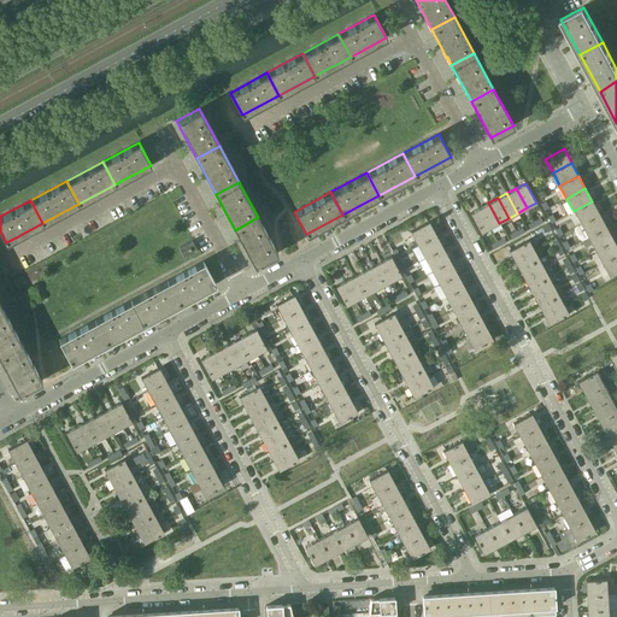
[(592,201),(574,211),(581,224),(599,213),(592,201)]
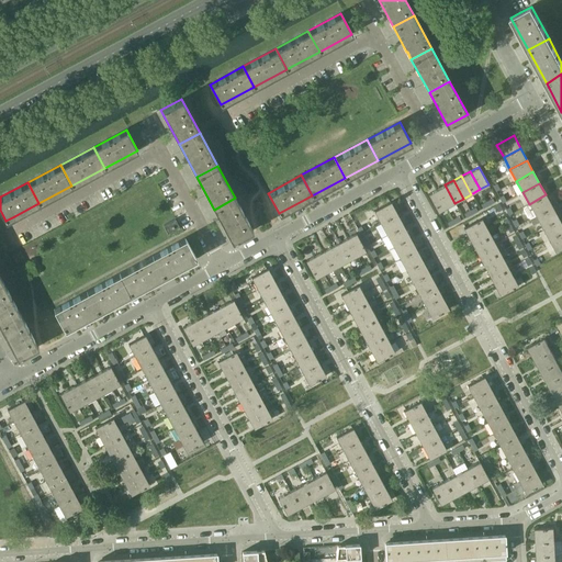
[(445,184),(437,189),(447,208),(454,203),(445,184)]
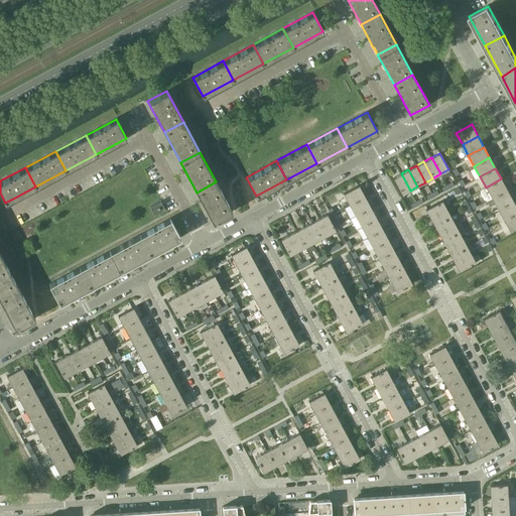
[(401,173),(393,178),(402,195),(410,190),(401,173)]
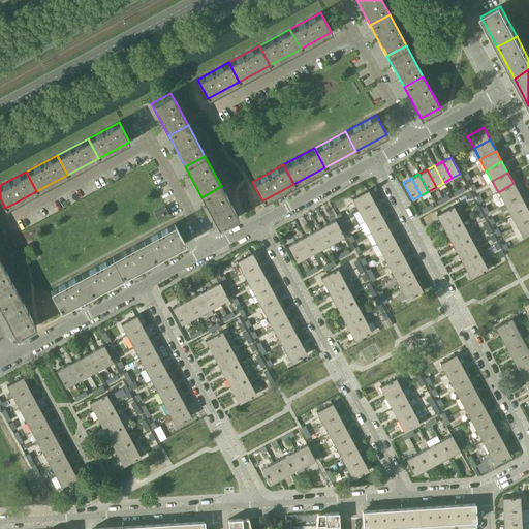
[(514,183),(498,192),(504,204),(520,195),(514,183)]
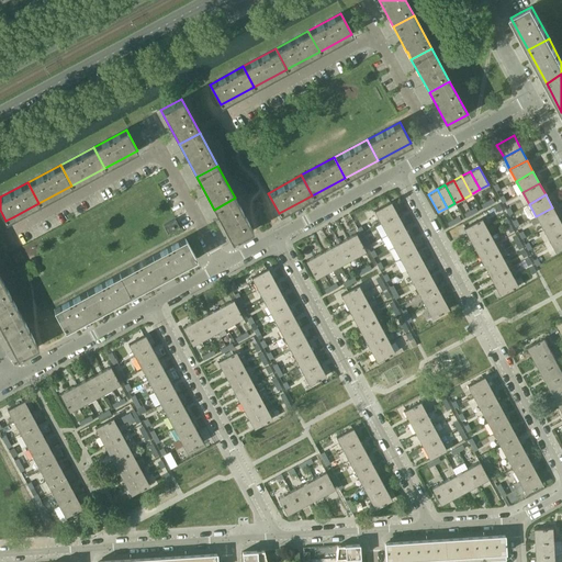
[(253,231),(235,198),(214,210),(232,242),(253,231)]
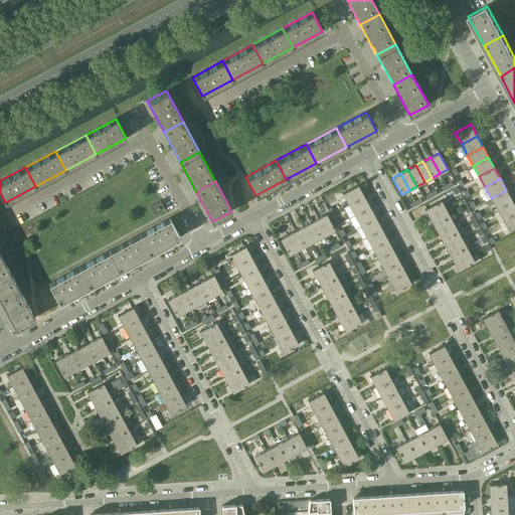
[(358,185),(342,193),(348,204),(364,196),(358,185)]
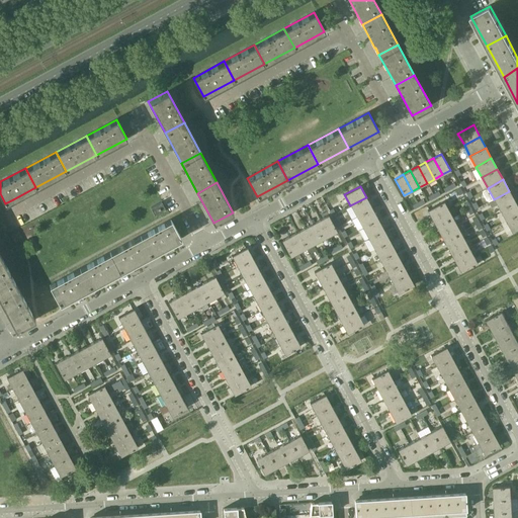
[(509,191),(494,199),(499,209),(515,201),(509,191)]
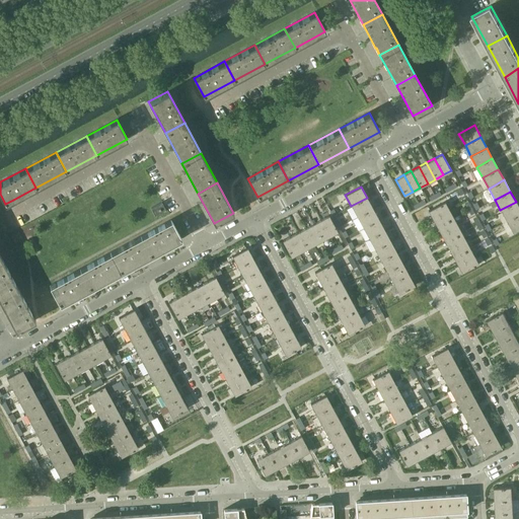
[(367,198),(351,206),(357,217),(372,209),(367,198)]
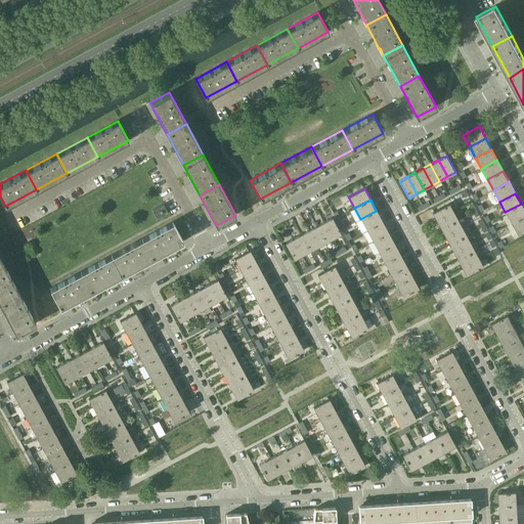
[(151,210),(157,219),(168,213),(163,204),(151,210)]
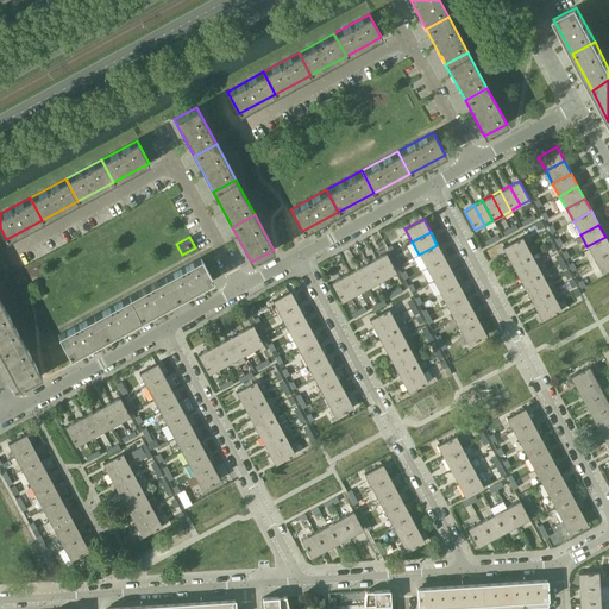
[(521,237),(502,248),(507,257),(526,246),(521,237)]
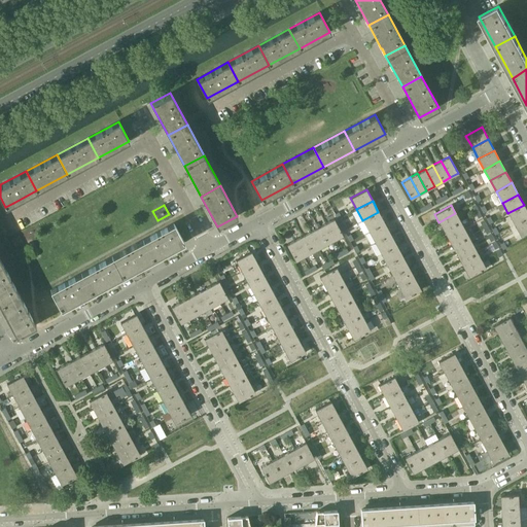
[(526,211),(524,205),(507,213),(514,224),(526,216),(526,211)]
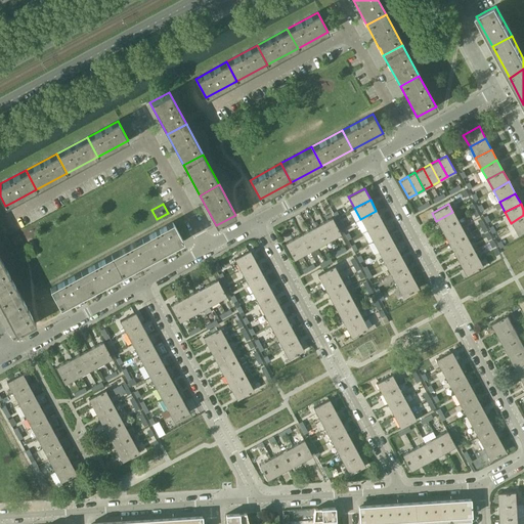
[(382,218),(388,215),(385,208),(378,211),(382,218)]
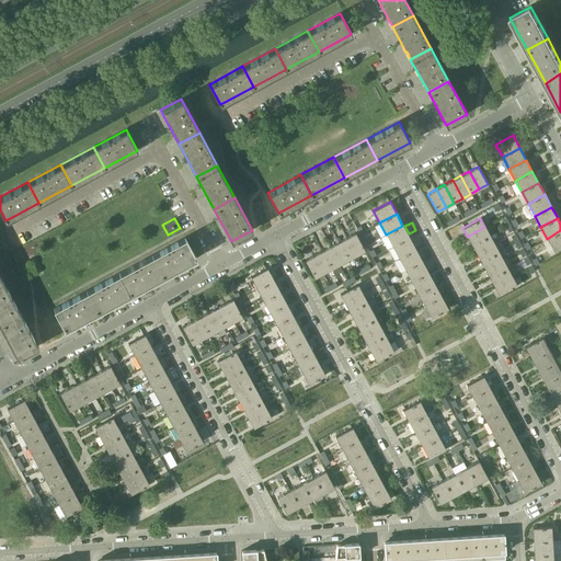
[(402,226),(386,235),(392,245),(409,237),(402,226)]
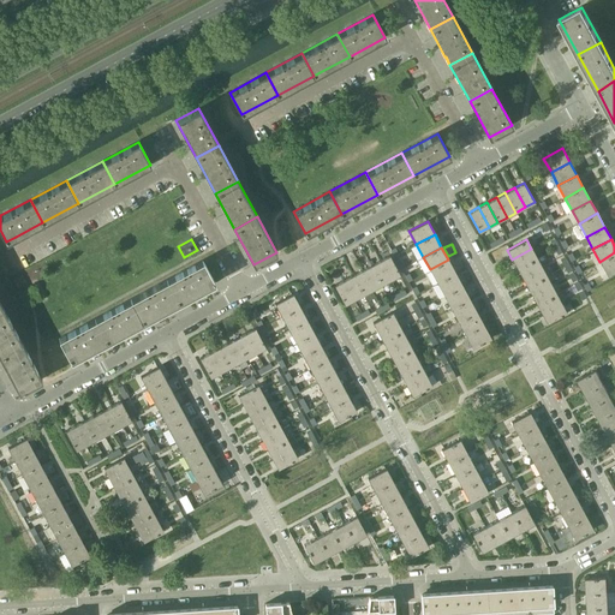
[(531,249),(512,260),(517,268),(537,257),(531,249)]
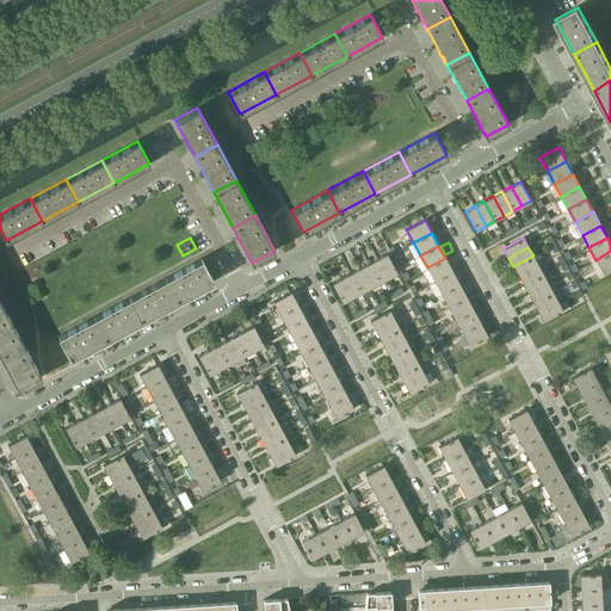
[(610,251),(596,260),(603,273),(610,269),(610,251)]
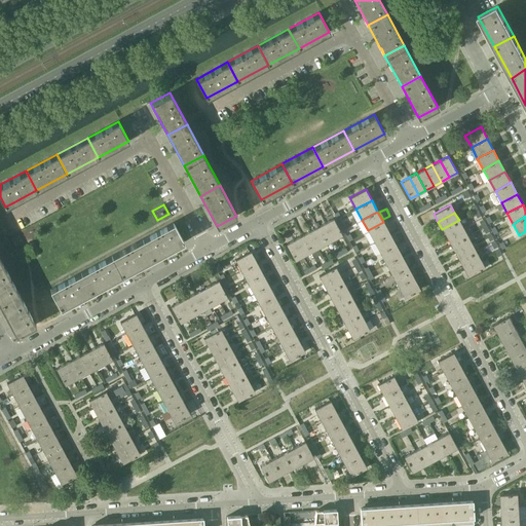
[(333,218),(325,223),(334,239),(342,235),(333,218)]
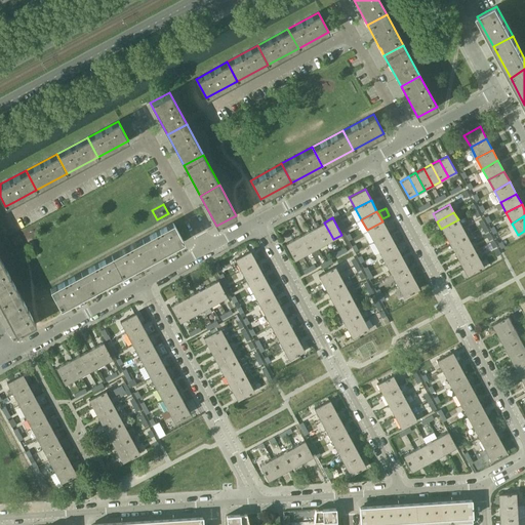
[(386,221),(390,228),(395,225),(392,218),(386,221)]
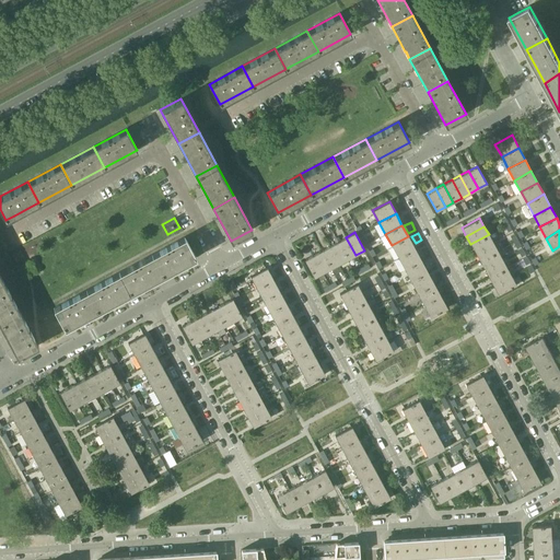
[(489,234),(470,244),(475,253),(493,243),(489,234)]
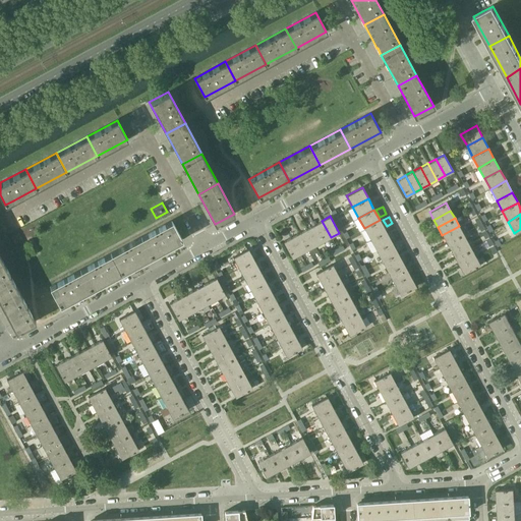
[(386,231),(380,220),(364,228),(370,239),(386,231)]
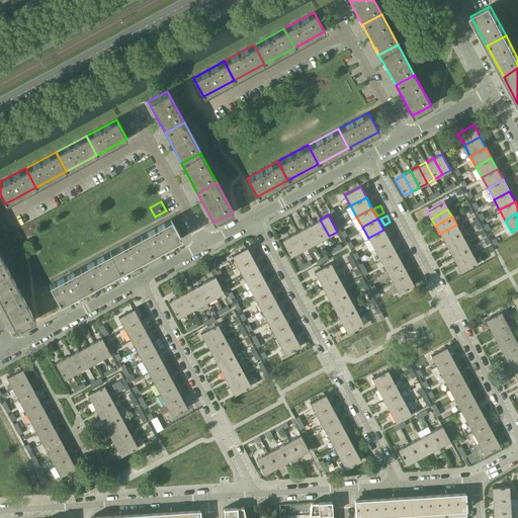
[(170,220),(140,236),(150,255),(180,238),(170,220)]
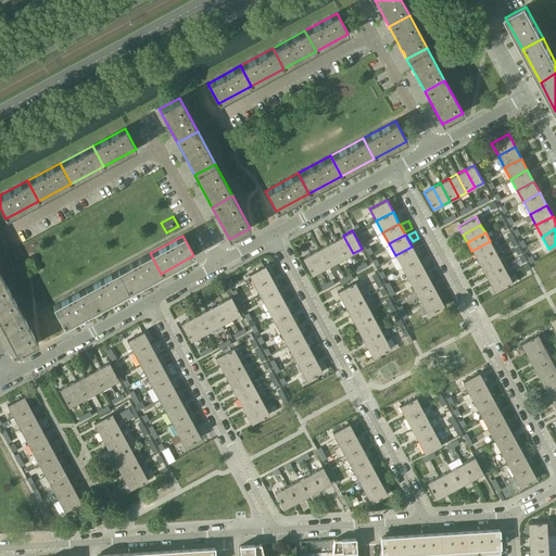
[(343,236),(336,240),(345,257),(353,253),(343,236)]
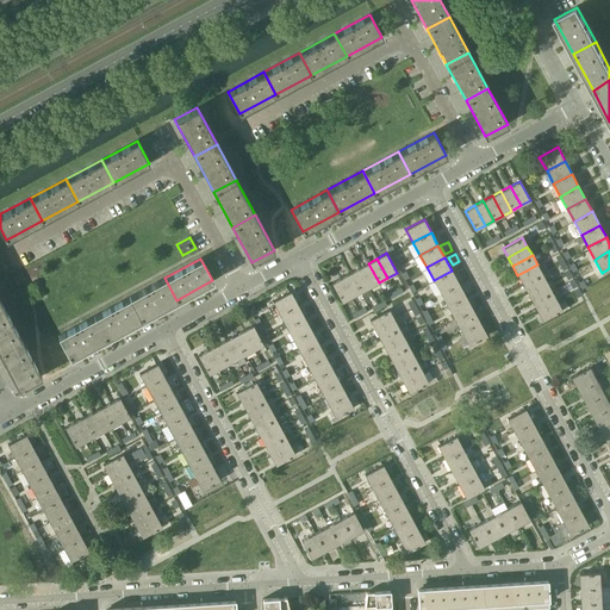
[(368,263),(359,268),(369,287),(379,282),(368,263)]
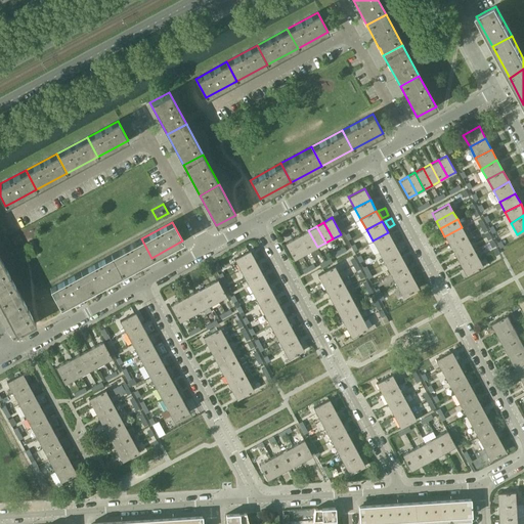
[(462,227),(444,236),(449,245),(466,235),(462,227)]
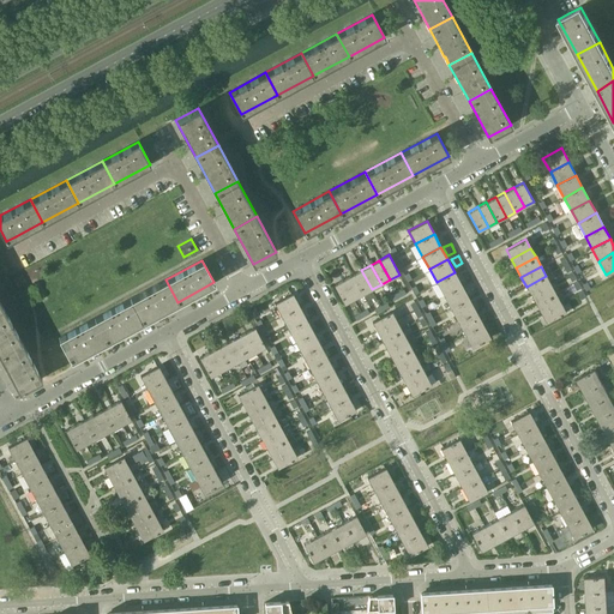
[(361,270),(351,275),(362,294),(372,289),(361,270)]
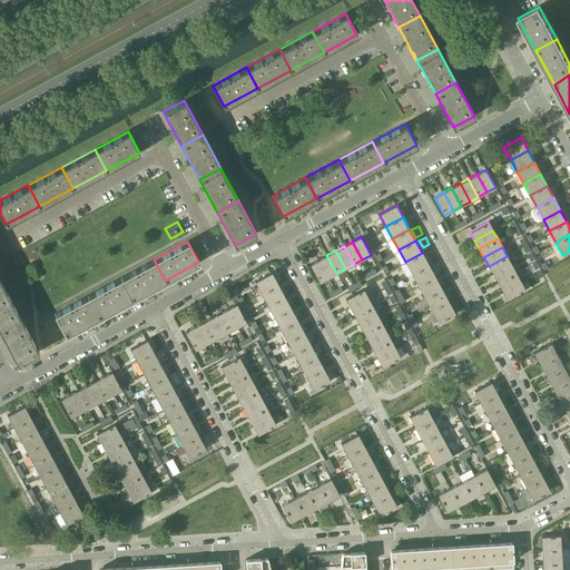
[(429,265),(422,253),(405,262),(411,274),(429,265)]
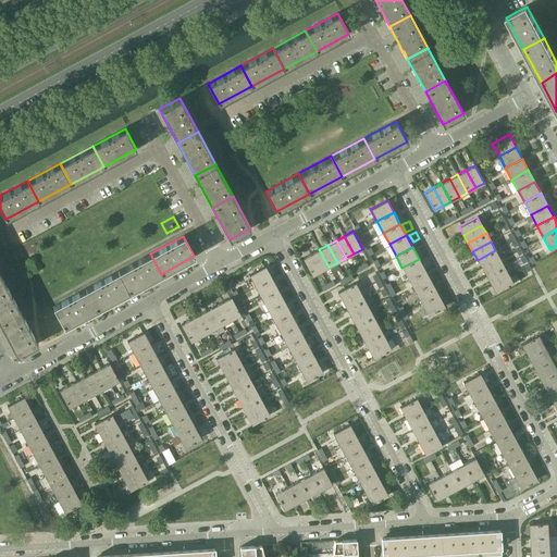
[(319,249),(311,254),(321,271),(329,267),(319,249)]
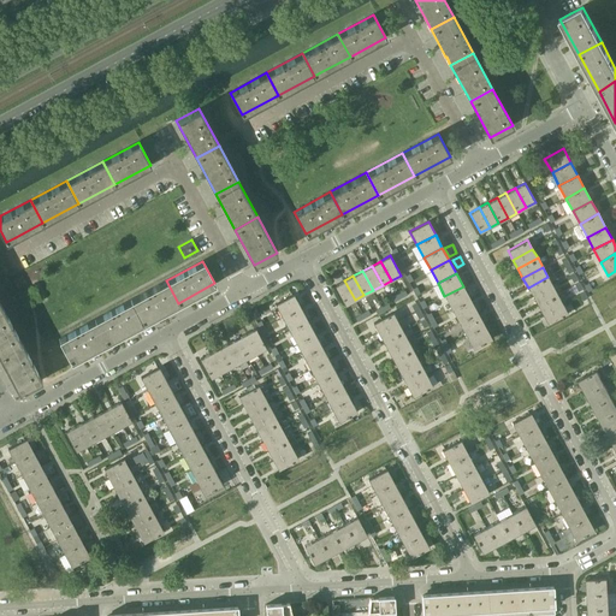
[(548,277),(528,288),(533,296),(552,285),(548,277)]
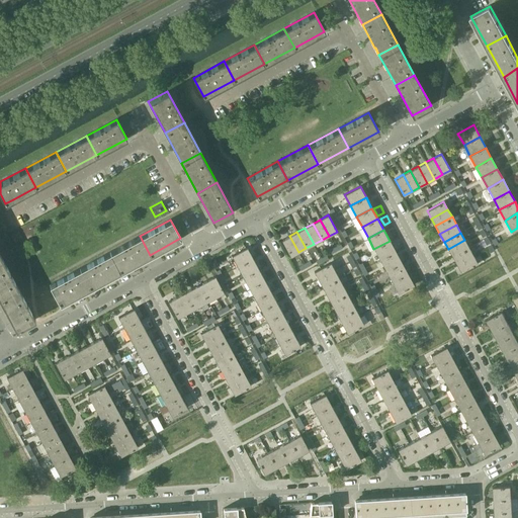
[(140,236),(109,252),(120,271),(150,255),(140,236)]
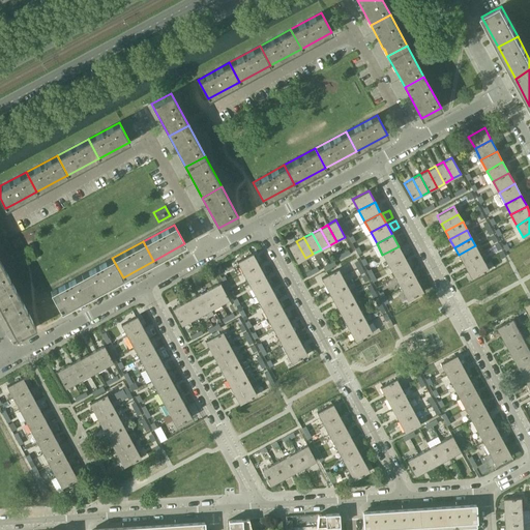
[(296,241),(288,245),(297,263),(305,258),(296,241)]
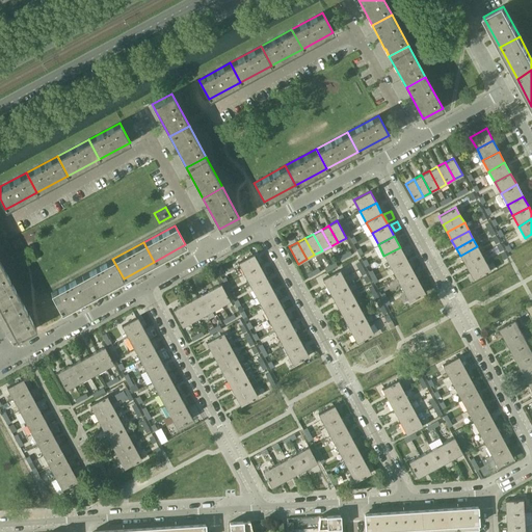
[(477,246),(460,256),(464,264),(481,255),(477,246)]
